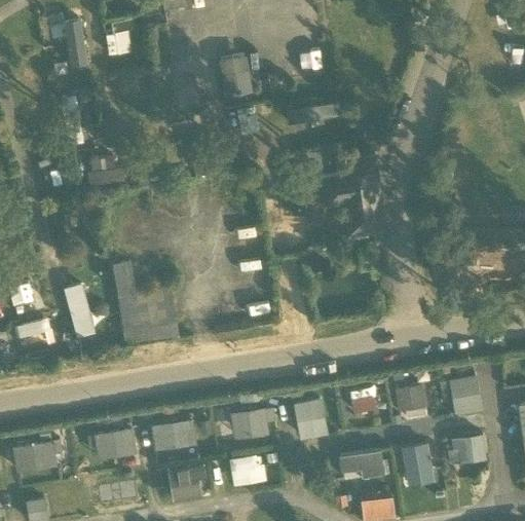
[(163,0),(164,10),(190,8),(188,0),(163,0)]
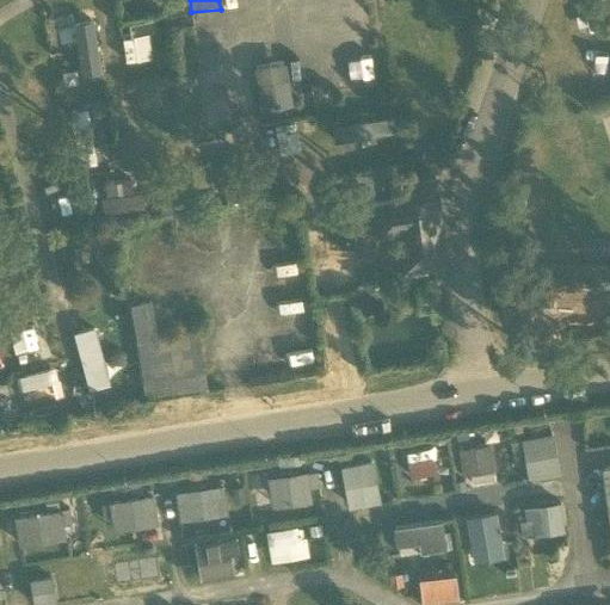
[(78,69),(100,68),(98,24),(76,25),(78,69)]
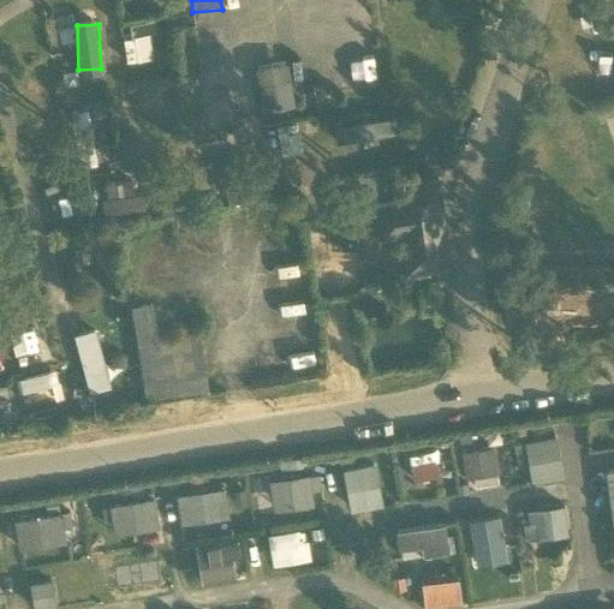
[(153,63),(151,40),(120,41),(121,65),(153,63)]
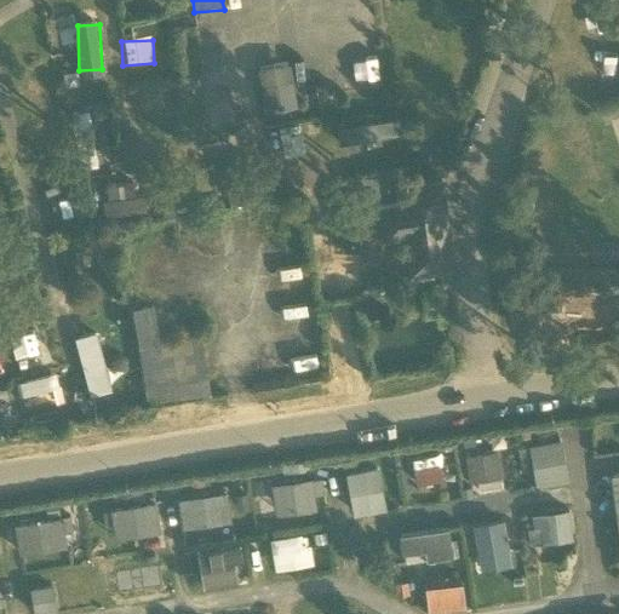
[(334,93),(384,87),(379,55),(330,61),(334,93)]
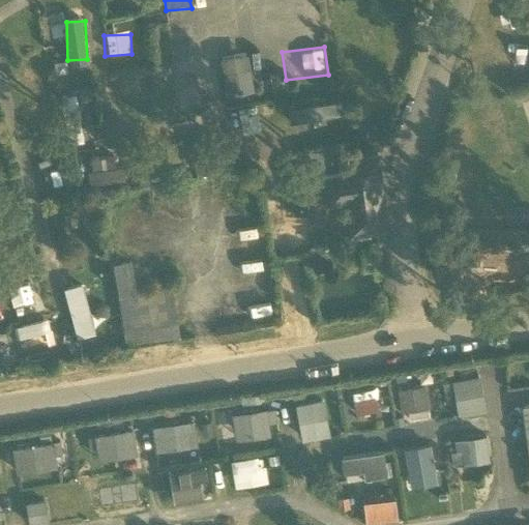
[(222,60),(226,97),(256,94),(251,56),(222,60)]
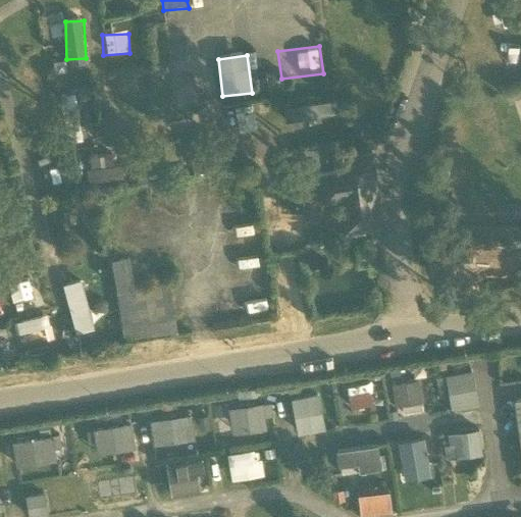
[(115,79),(116,99),(143,97),(142,76),(115,79)]
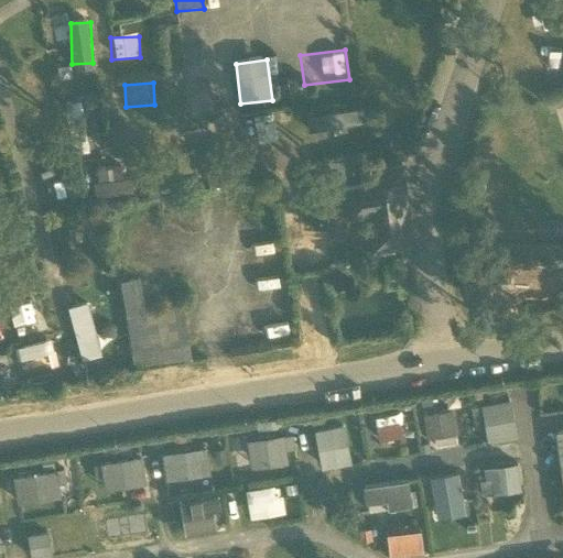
[(212,83),(184,87),(187,110),(216,106),(212,83)]
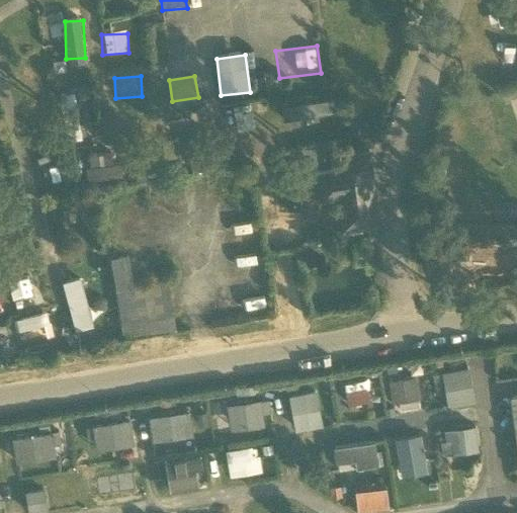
[(283,108),(285,123),(335,116),(333,101),(283,108)]
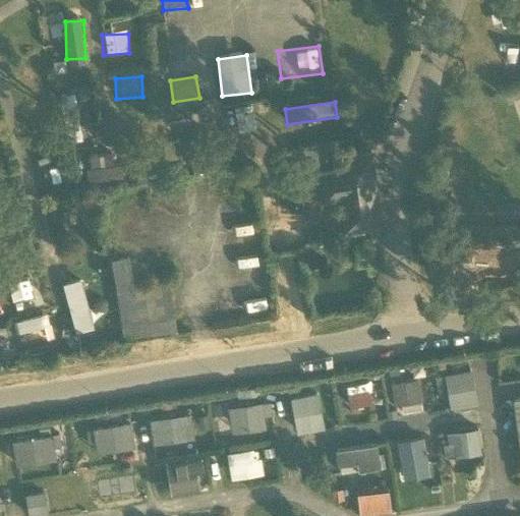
[(255,128),(250,109),(233,113),(238,133),(255,128)]
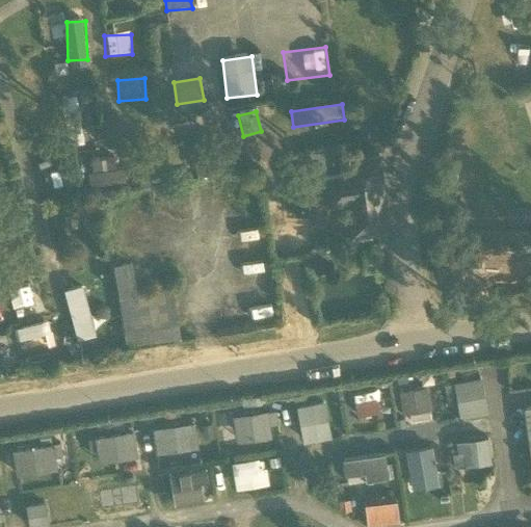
[(219,155),(200,156),(201,178),(220,177),(219,155)]
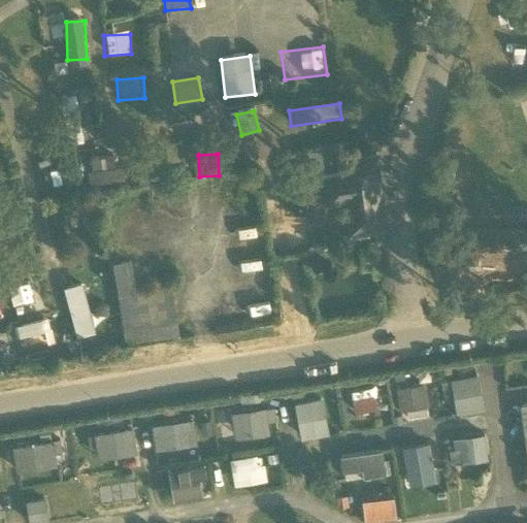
[(90,187),(121,183),(117,156),(86,161),(90,187)]
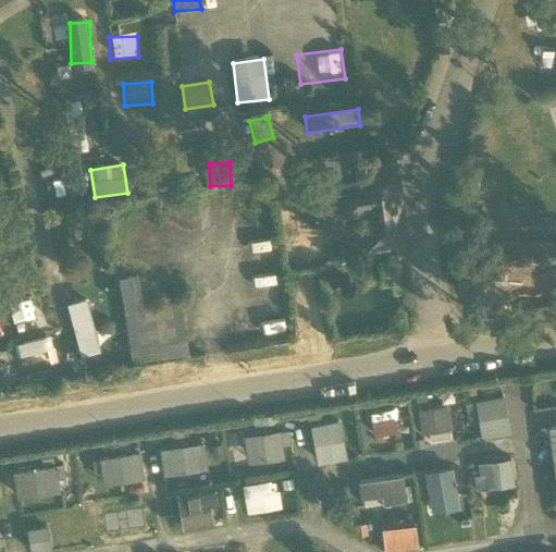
[(361,217),(367,250),(397,246),(385,168),(356,172),(358,187),(338,189),(343,219),(361,217)]
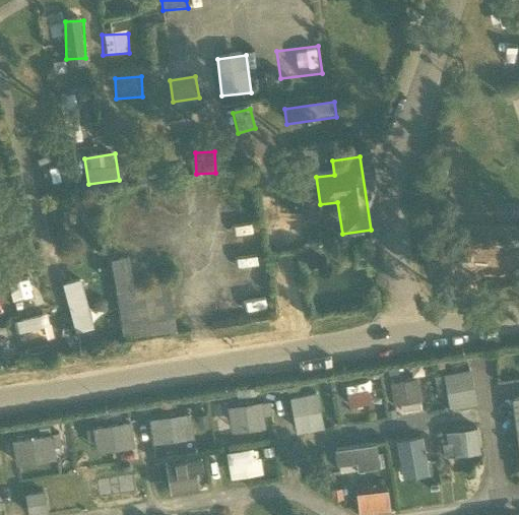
[(270,251),(300,248),(298,222),(267,226),(270,251)]
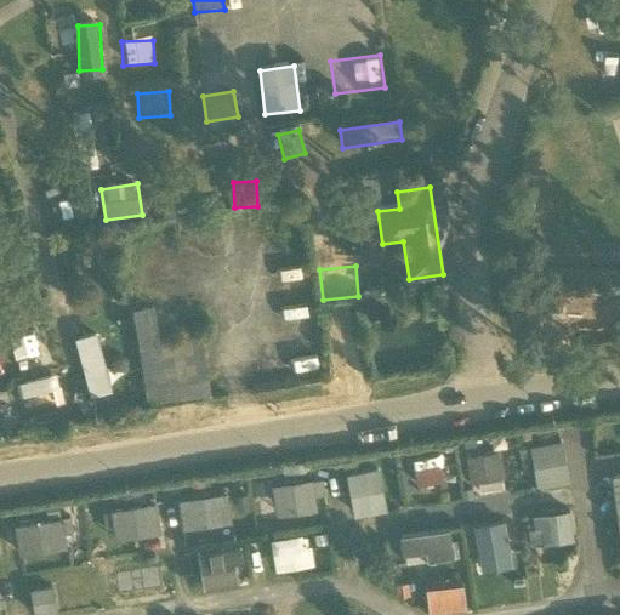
[(538,308),(555,308),(556,300),(619,301),(619,275),(510,274),(510,300),(538,300),(538,308)]
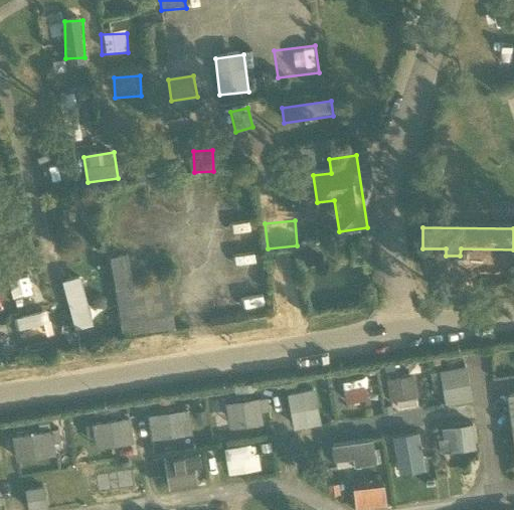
[(232,269),(196,274),(204,326),(240,320),(232,269)]
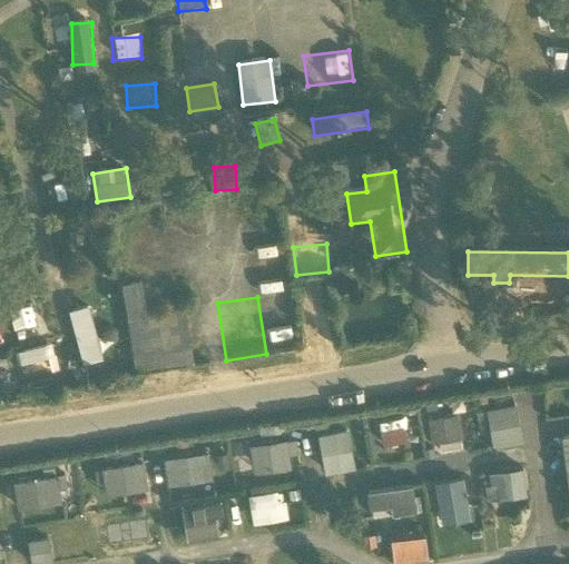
[(6,312),(10,334),(36,328),(32,307),(6,312)]
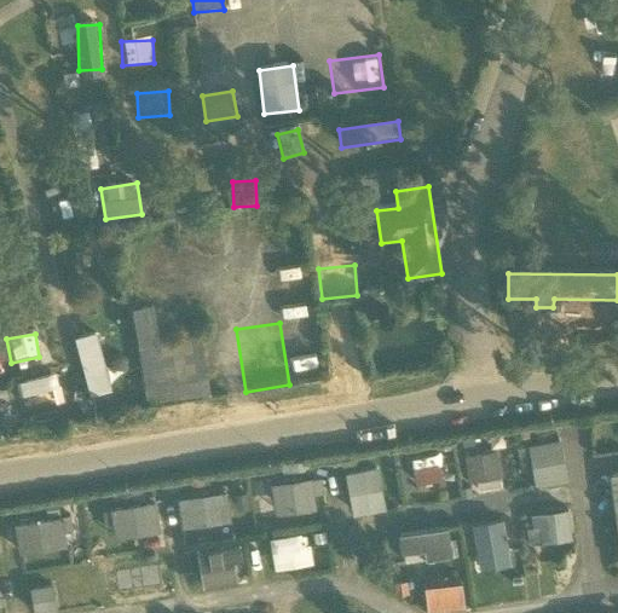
[(74,341),(88,399),(114,392),(98,335),(74,341)]
